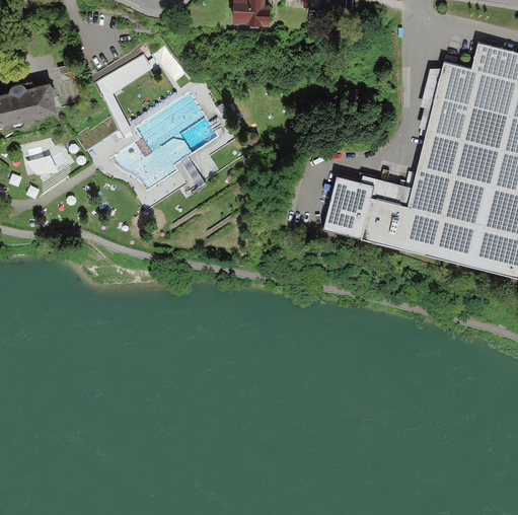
[(262,0),(234,0),(234,22),(247,23),(247,25),(260,26),(260,23),(267,24),(268,9),(263,9),(262,0)]
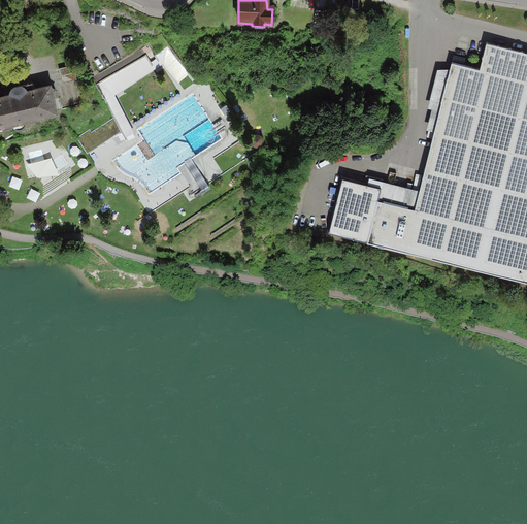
[(350,2),(335,1),(334,17),(349,18),(350,2)]
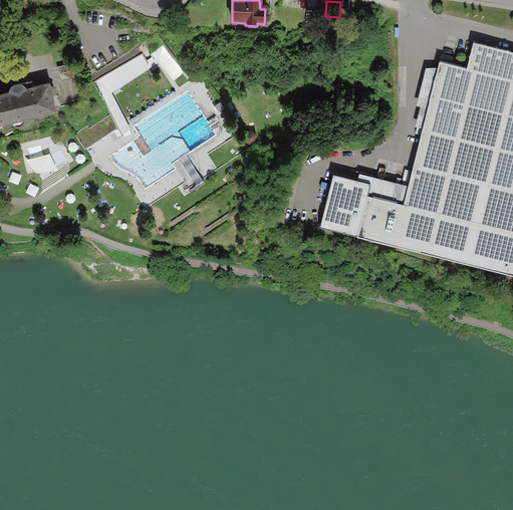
[(512,277),(512,50),(473,41),(467,66),(440,59),(437,69),(426,66),(417,106),(421,107),(415,128),(422,130),(408,187),(371,178),(370,183),(333,173),(319,229),(512,277)]
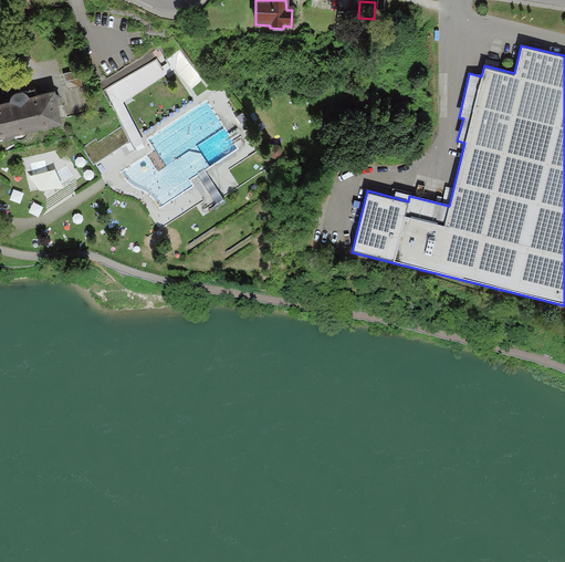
[(165,64),(160,68),(154,75),(155,79),(171,68),(189,85),(196,79),(176,50),(161,60),(165,64)]
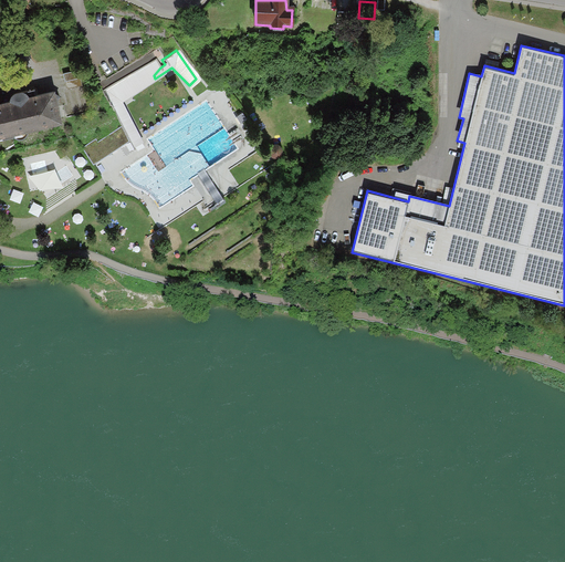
[(118,101),(155,79),(154,75),(160,68),(154,58),(100,90),(119,126),(128,139),(133,147),(140,143),(118,101)]
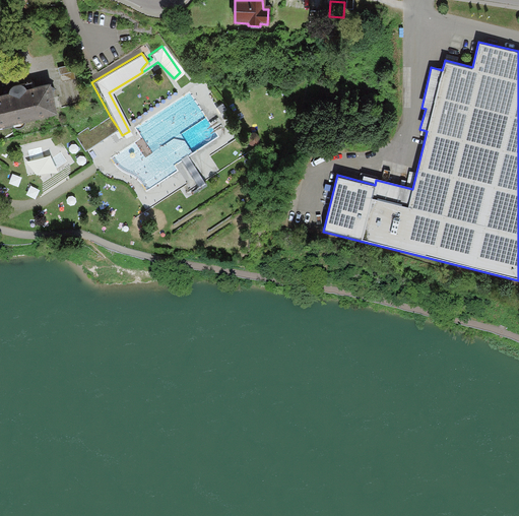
[(73,68),(57,71),(60,86),(76,83),(73,68)]
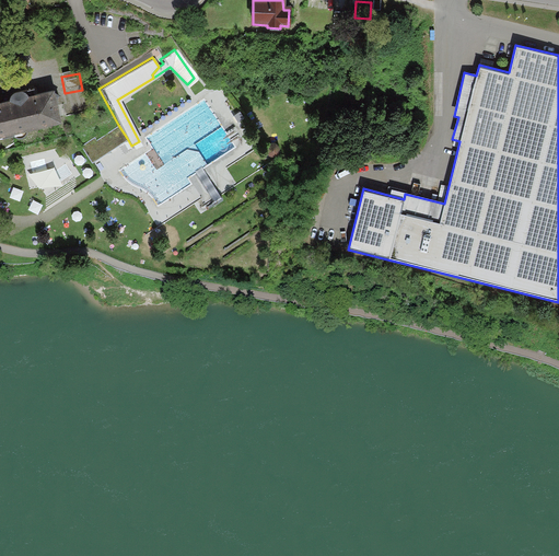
[(0,137),(9,135),(12,140),(15,141),(18,141),(21,141),(24,139),(26,137),(27,131),(59,123),(51,96),(36,101),(33,92),(28,93),(14,97),(10,104),(0,106),(0,137)]
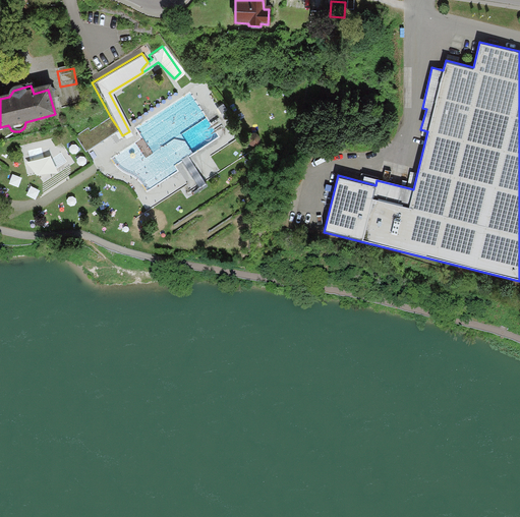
[(88,131),(85,129),(74,136),(84,151),(118,128),(110,116),(88,131)]
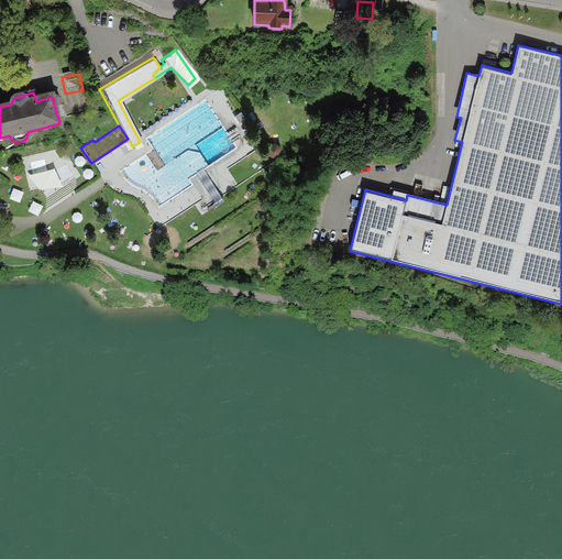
[(264,151),(268,156),(276,156),(279,150),(275,143),(267,144),(264,151)]
